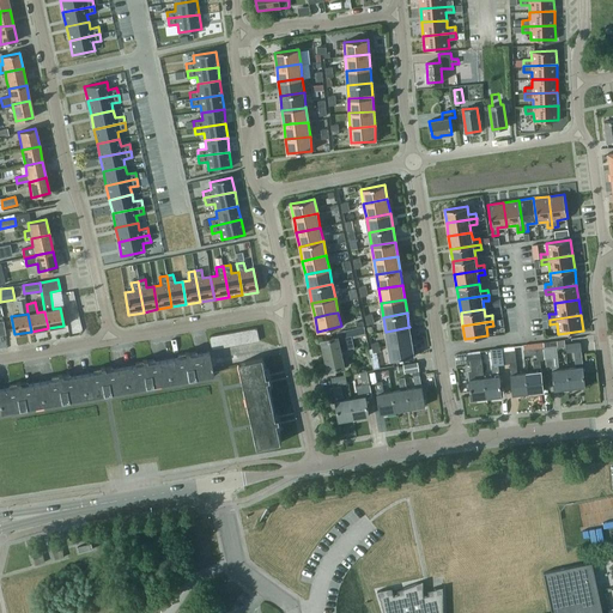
[(352,339),(364,337),(362,327),(337,333),(338,338),(321,341),(328,370),(344,368),(340,351),(353,347),(352,339)]
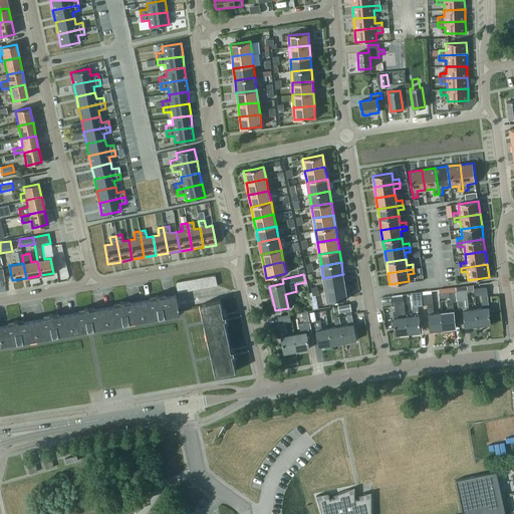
[(325,290),(345,286),(344,285),(343,274),(323,278),(325,290)]
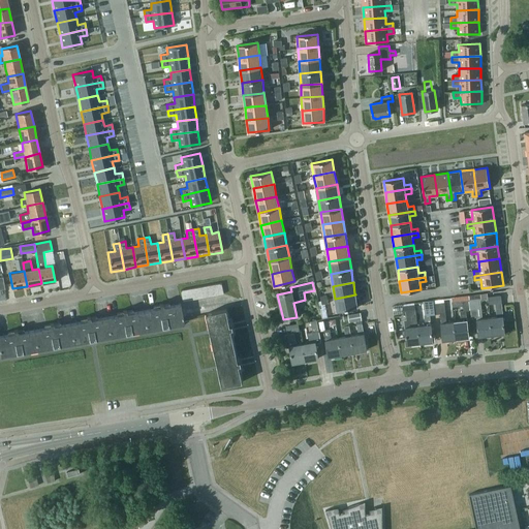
[(356,306),(355,294),(335,299),(337,311),(358,307),(356,306)]
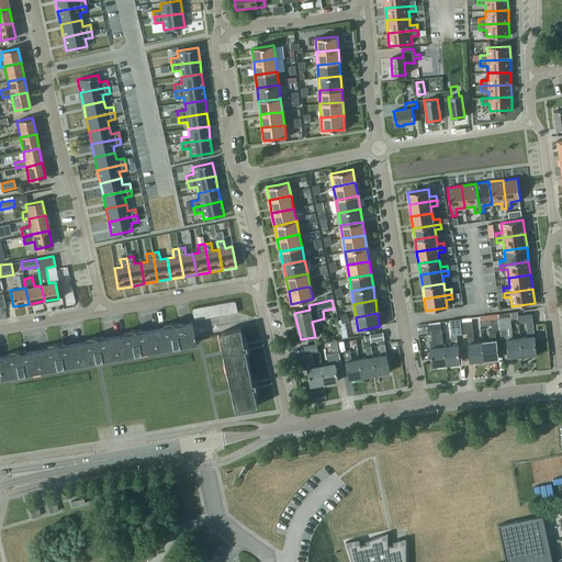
[(491,324),(492,330),(489,330),(490,340),(482,341),(484,359),(498,358),(495,330),(498,330),(497,318),(497,314),(479,316),(480,326),(491,324)]
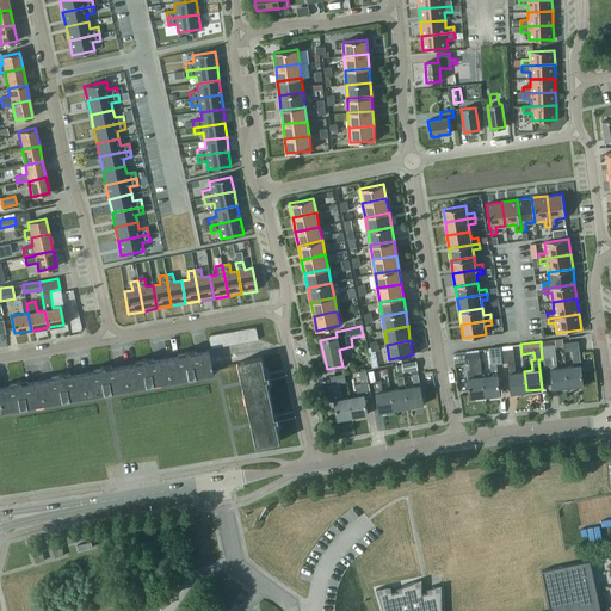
[(573,365),(565,366),(567,386),(582,384),(579,353),(576,341),(563,343),(565,351),(572,350),(573,365)]
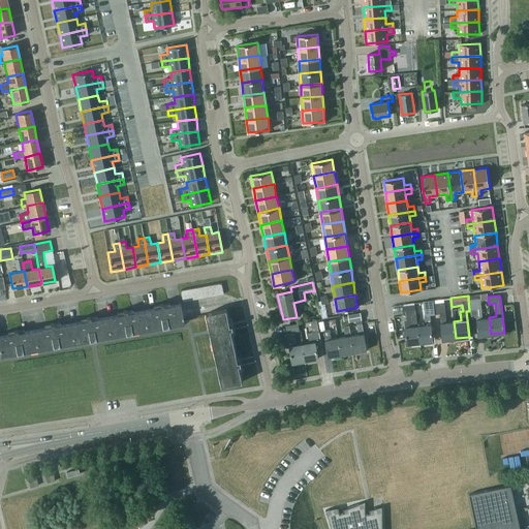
[(479,299),(468,300),(469,311),(475,310),(478,335),(491,334),(489,317),(481,318),(479,299)]
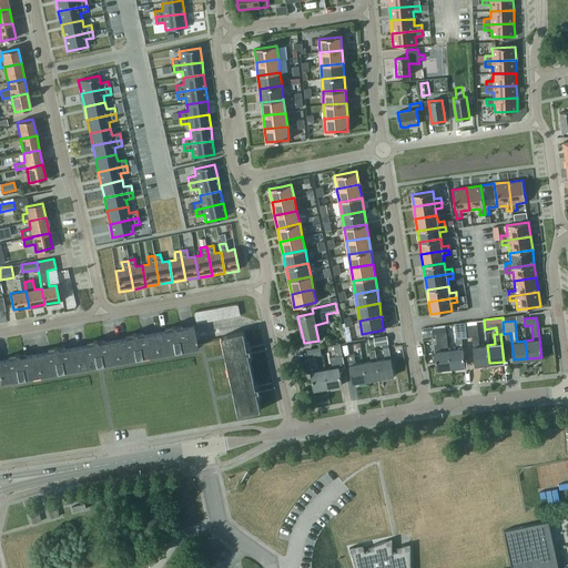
[(466,337),(465,325),(465,322),(454,323),(455,338),(466,337)]
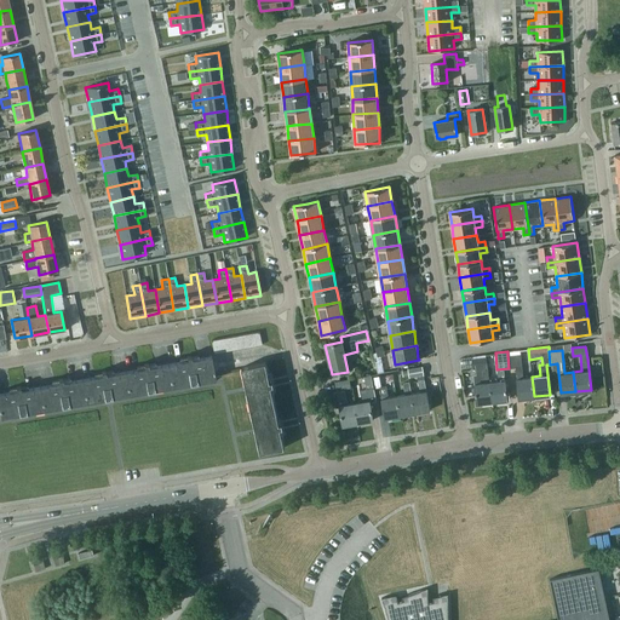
[(509,369),(516,368),(518,399),(534,396),(532,377),(523,378),(521,354),(507,355),(509,369)]
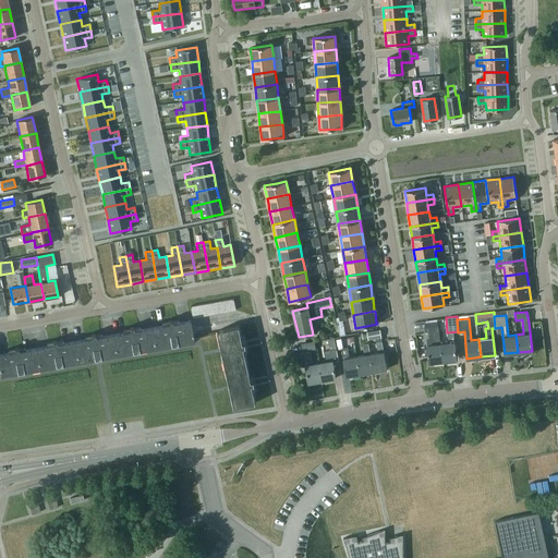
[(190,320),(170,324),(173,344),(193,341),(190,320)]
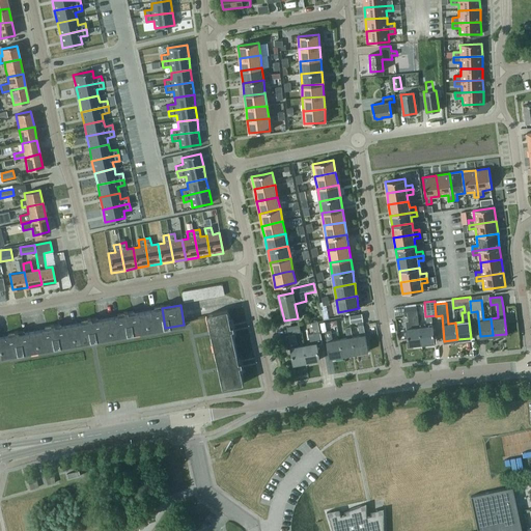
[(421,343),(420,327),(419,327),(416,306),(403,308),(404,314),(407,314),(408,318),(406,318),(409,345),(421,343)]
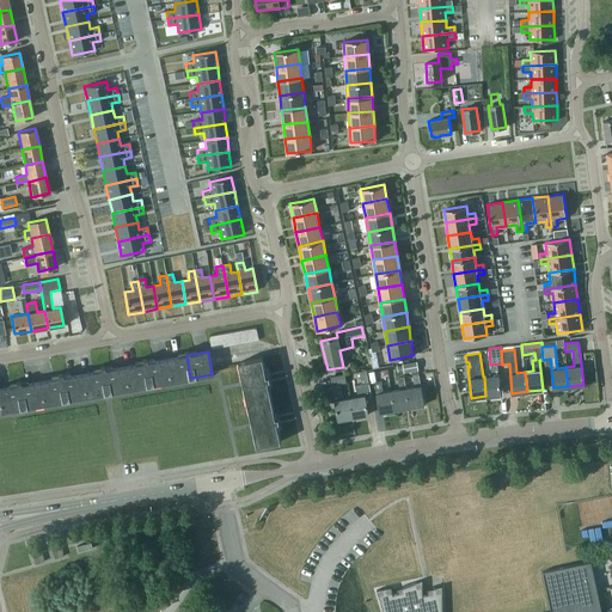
[(170,381),(190,378),(187,355),(165,359),(170,381)]
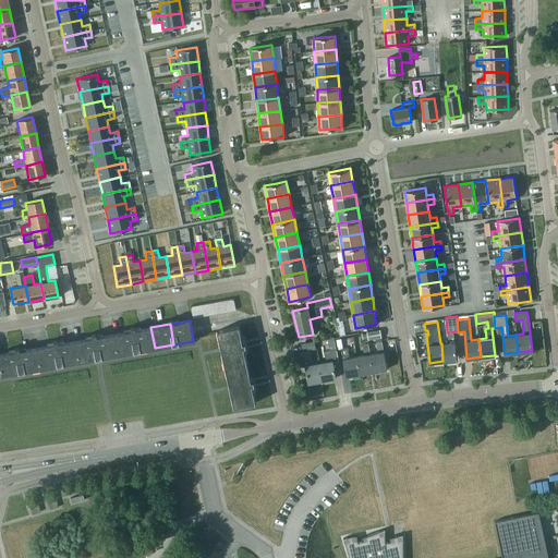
[(217,331),(221,350),(245,344),(245,343),(242,343),(239,326),(217,331)]
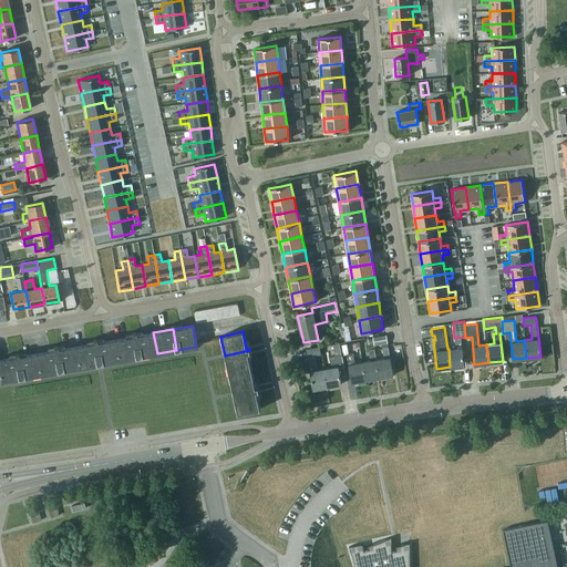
[(153,332),(133,336),(137,358),(157,353),(153,332)]
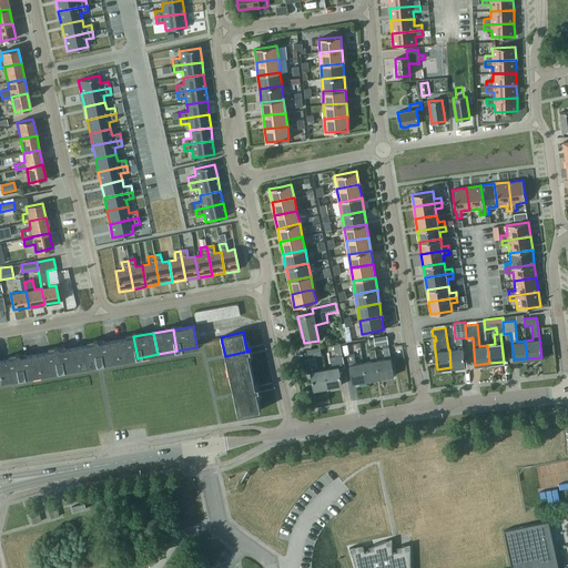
[(133,336),(114,340),(118,362),(138,358),(133,336)]
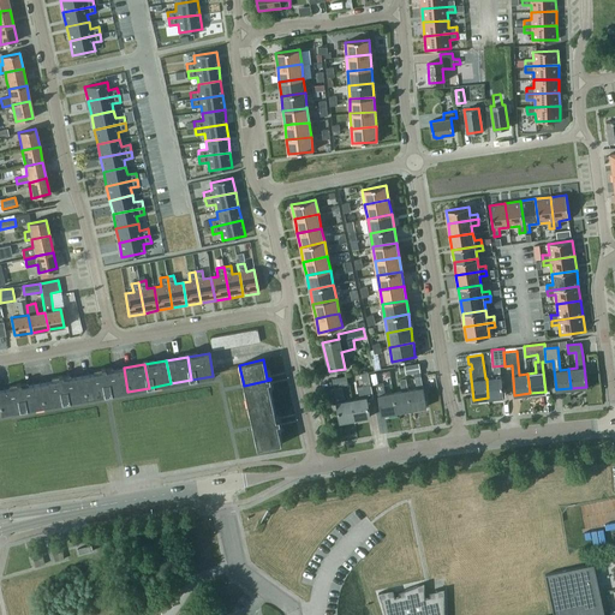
[(425,406),(418,364),(405,366),(405,372),(406,375),(413,374),(416,389),(407,390),(411,410),(425,406)]
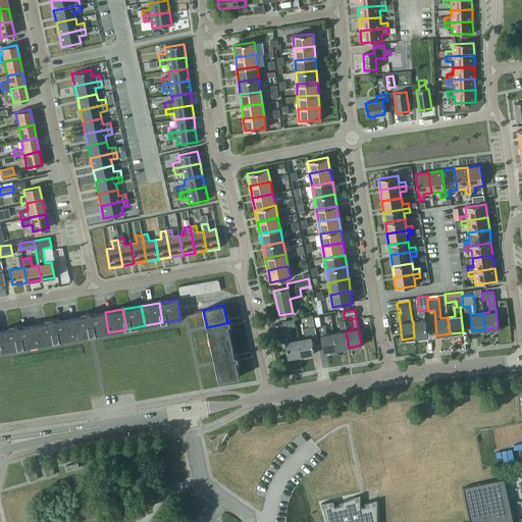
[(419,320),(413,321),(414,337),(427,336),(424,311),(418,311),(419,320)]
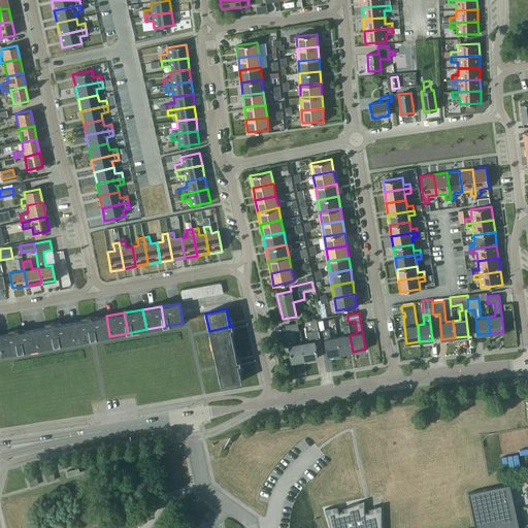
[(106,316),(88,319),(91,339),(109,336),(106,316)]
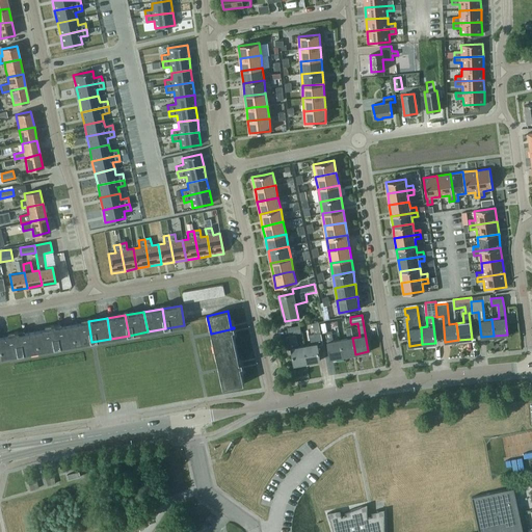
[(74,345),(91,342),(88,321),(70,325),(74,345)]
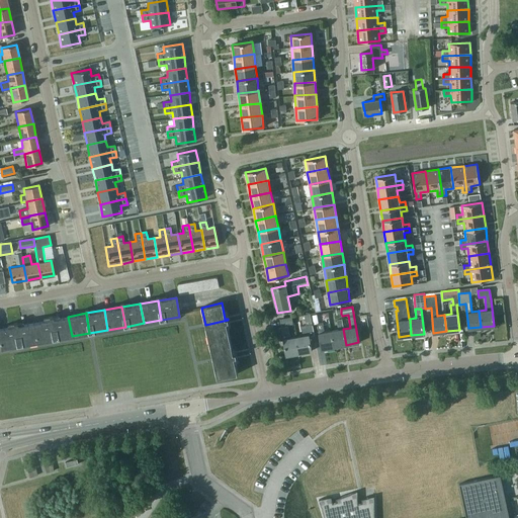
[(312,323),(311,314),(304,315),(306,326),(301,327),(303,336),(295,337),(298,353),(311,351),(309,336),(314,335),(312,323)]
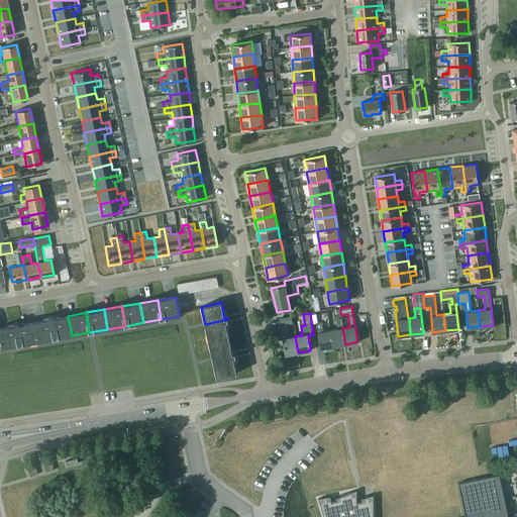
[(68,316),(49,319),(54,338),(72,335),(68,316)]
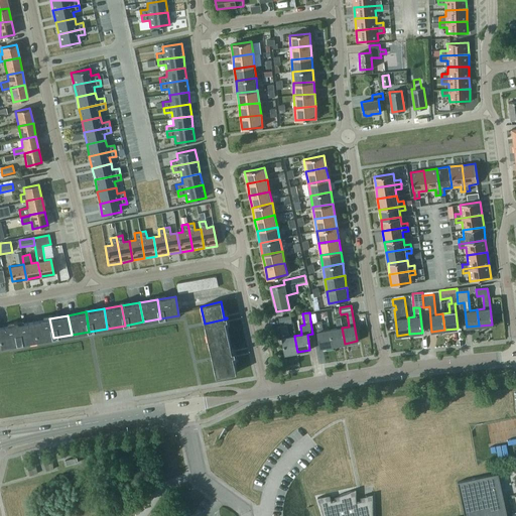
[(279,318),(280,325),(291,323),(290,316),(279,318)]
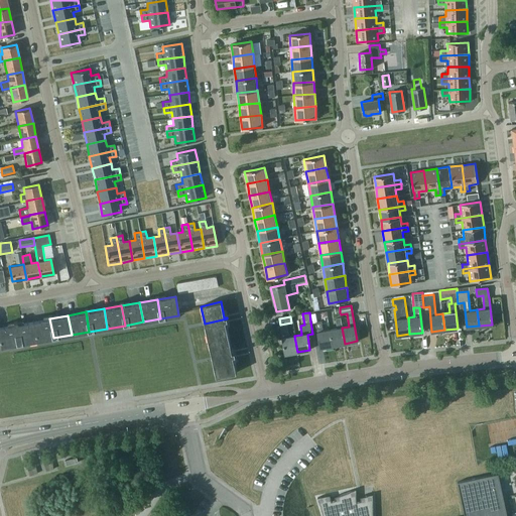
[(35,341),(53,338),(49,318),(32,321),(35,341)]
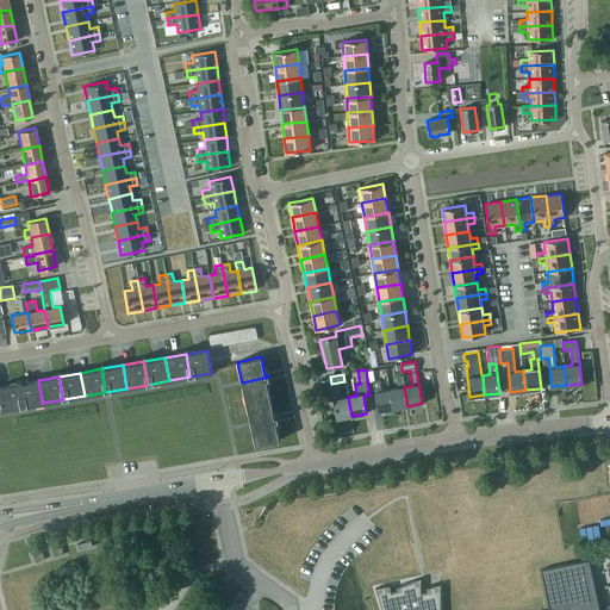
[(242,383),(247,404),(271,398),(266,380),(268,379),(268,377),(242,383)]
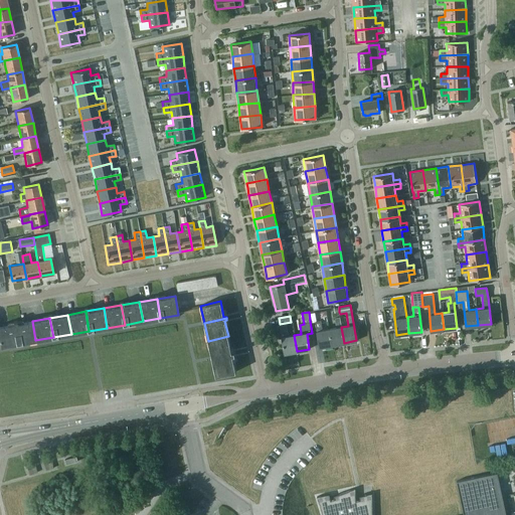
[(344,343),(341,327),(340,318),(334,319),(336,328),(329,329),(331,345),(344,343)]
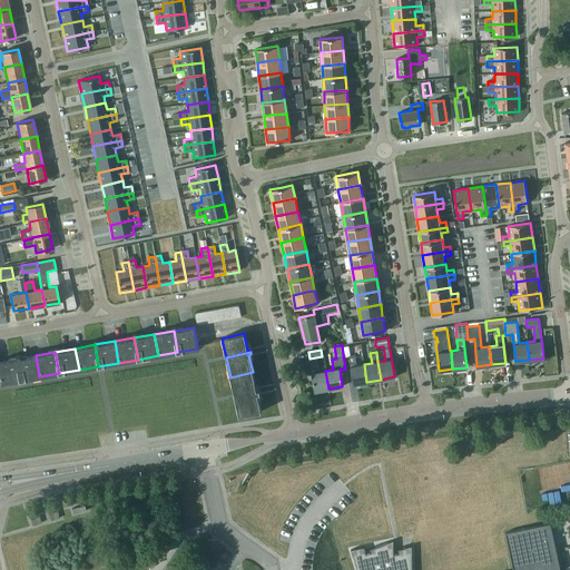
[(20,381),(39,376),(36,355),(16,359),(20,381)]
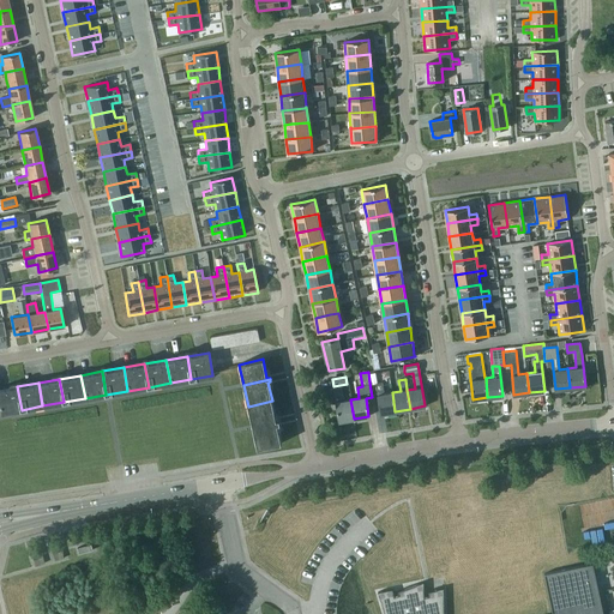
[(381,414),(395,411),(392,392),(384,393),(383,383),(375,384),(381,414)]
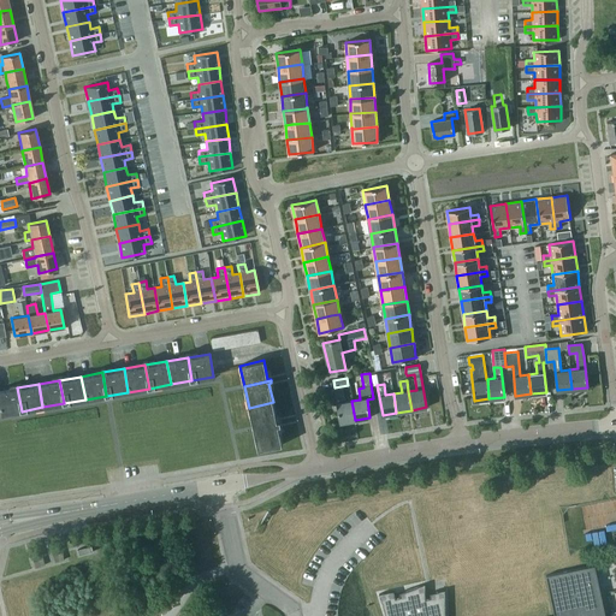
[(22,412),(17,388),(0,390),(0,413),(0,415),(22,412)]
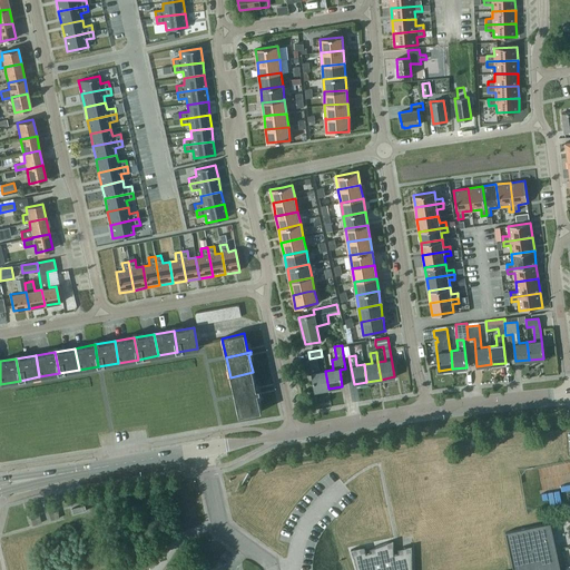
[(315,391),(328,389),(325,371),(318,372),(316,359),(306,360),(308,374),(312,373),(315,391)]
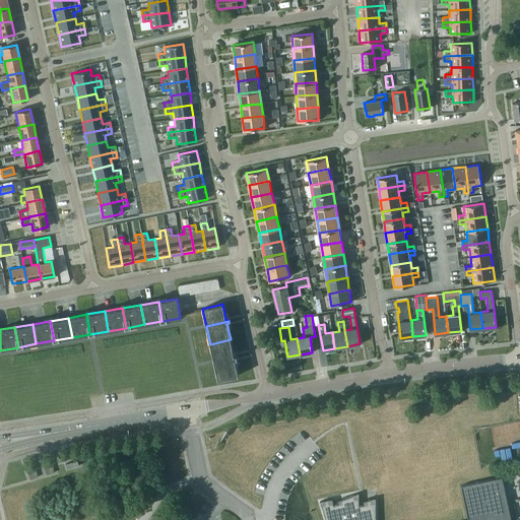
[(210,344),(214,362),(237,356),(236,355),(234,355),(231,339),(210,344)]
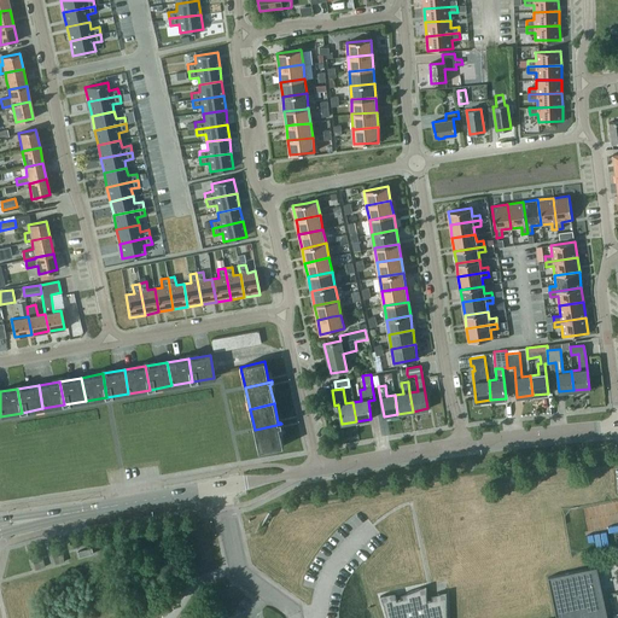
[(281,424),(255,430),(260,452),(284,447),(279,426),(281,426),(281,424)]
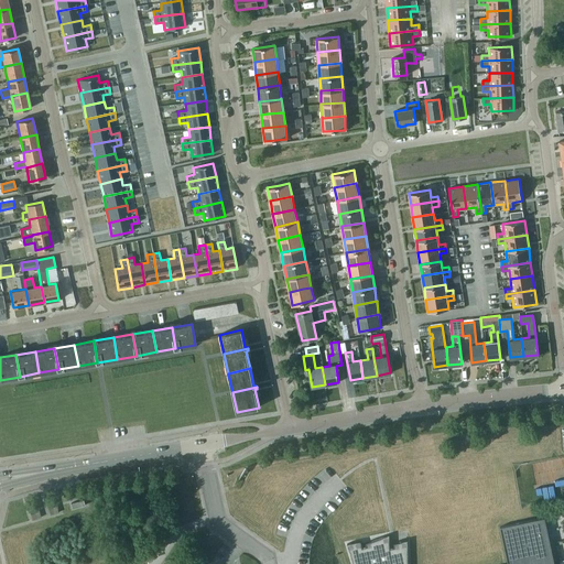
[(86,505),(84,499),(71,503),(73,509),(86,505)]
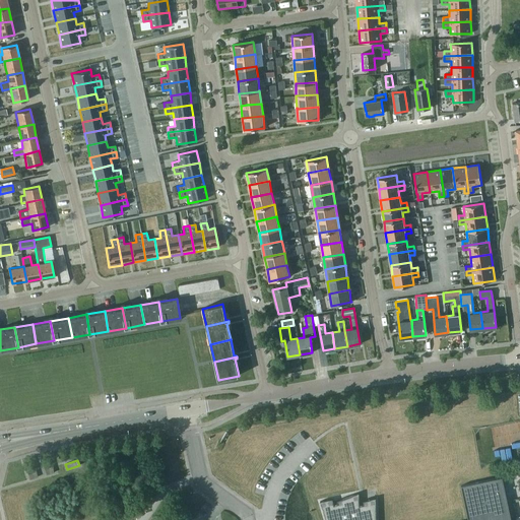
[(511,519),(511,517),(502,477),(479,481),(461,485),(467,519),(376,519),(376,498),(363,501),(363,505),(360,505),(359,493),(337,501),(337,504),(334,505),(332,499),(320,502),(325,519),(511,519)]
